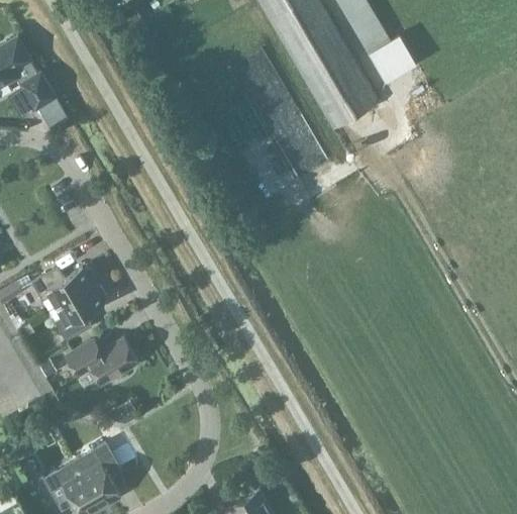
[(255,0),(333,130),(380,102),(319,0),(255,0)]
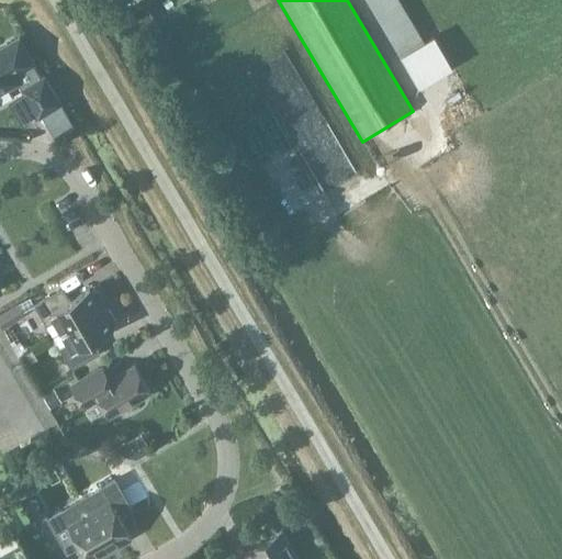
[(426,42),(402,0),(371,0),(420,87),(460,66),(441,33),(426,42)]
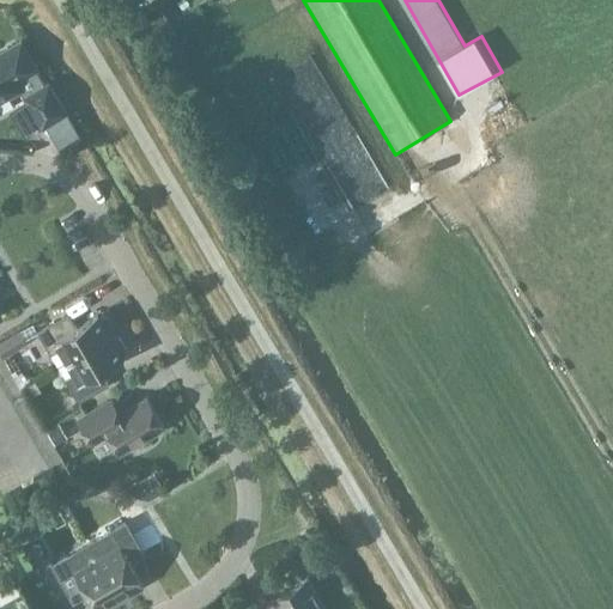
[(20,46),(0,58),(0,103),(19,92),(24,101),(44,89),(35,72),(36,72),(20,46)]
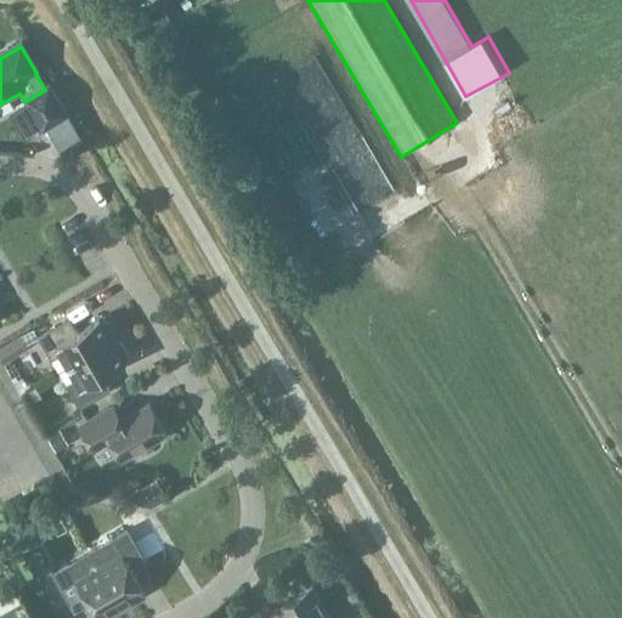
[(45,90),(24,102),(26,105),(41,134),(43,134),(47,131),(68,119),(50,88),(45,90)]
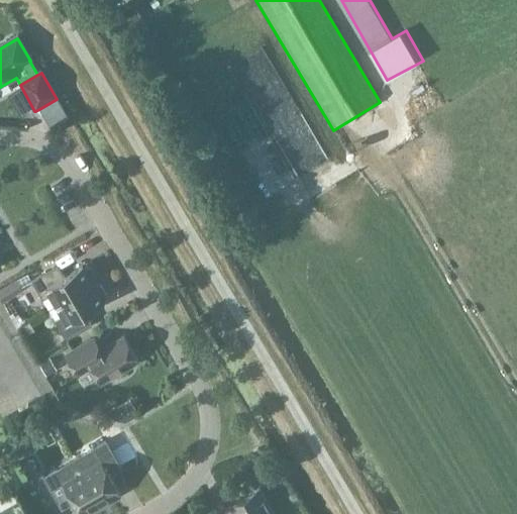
[(249,171),(267,165),(246,107),(228,114),(249,171)]
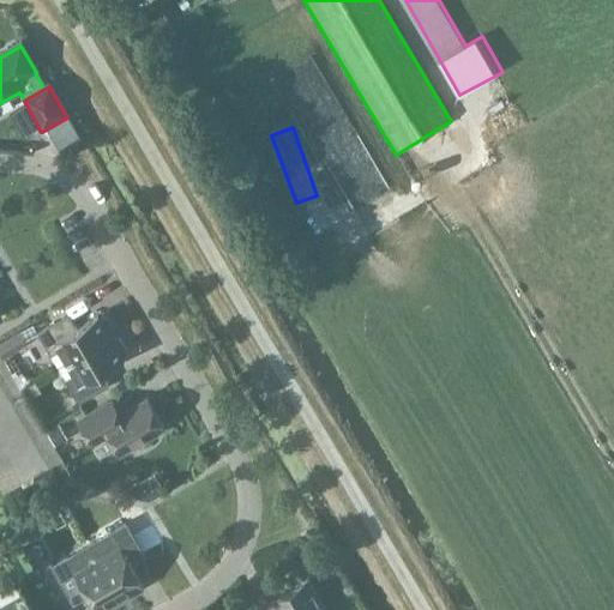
[(60,352),(67,366),(114,338),(113,337),(115,332),(108,320),(103,319),(100,320),(98,318),(56,343),(48,328),(37,336),(50,358),(60,352)]
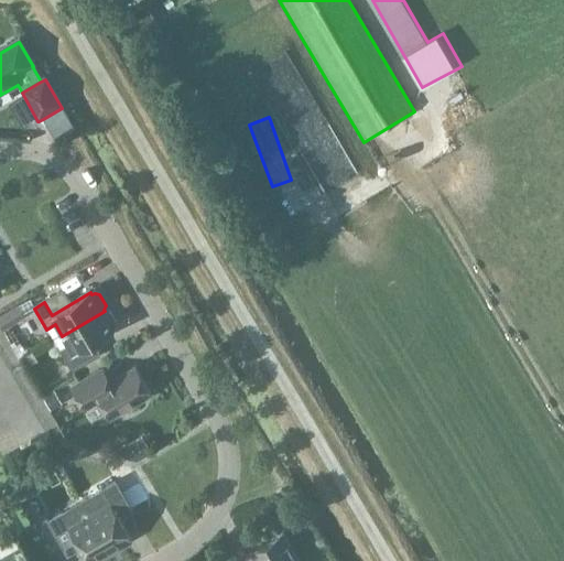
[(105,311),(62,336),(68,347),(60,352),(73,374),(96,360),(89,347),(114,333),(112,331),(116,330),(117,325),(110,314),(106,313),(105,311)]
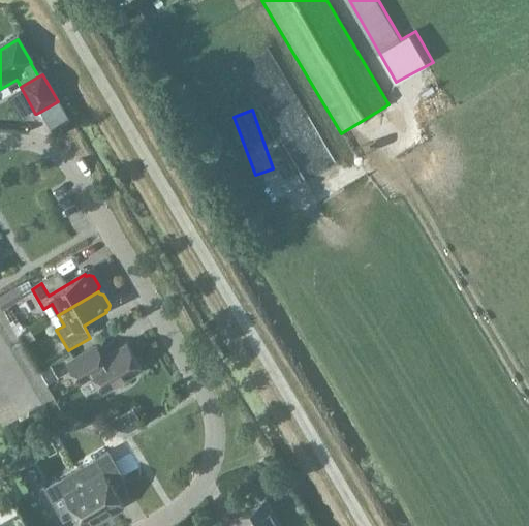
[(103,394),(142,372),(127,347),(100,363),(93,350),(68,364),(80,385),(94,377),(103,394)]
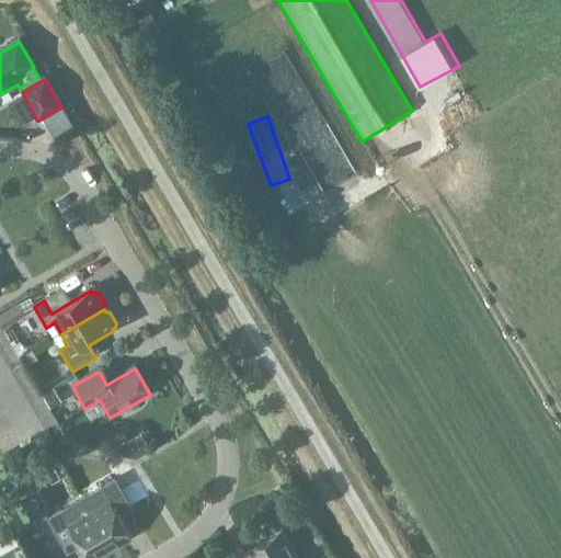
[(101,508),(89,514),(111,551),(132,539),(118,517),(132,510),(115,481),(93,494),(101,508)]
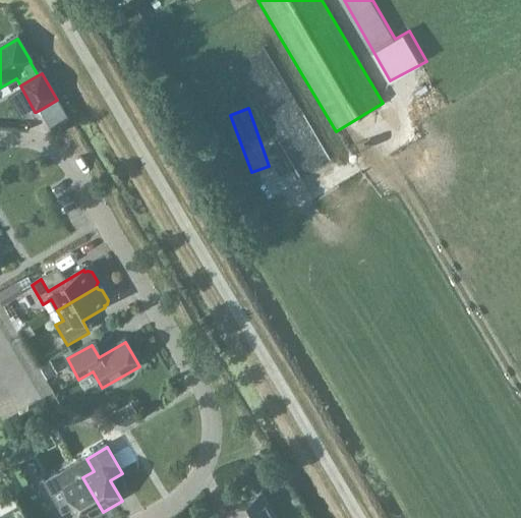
[(93,517),(103,512),(82,477),(71,483),(64,471),(45,483),(59,509),(71,503),(79,517),(93,517)]
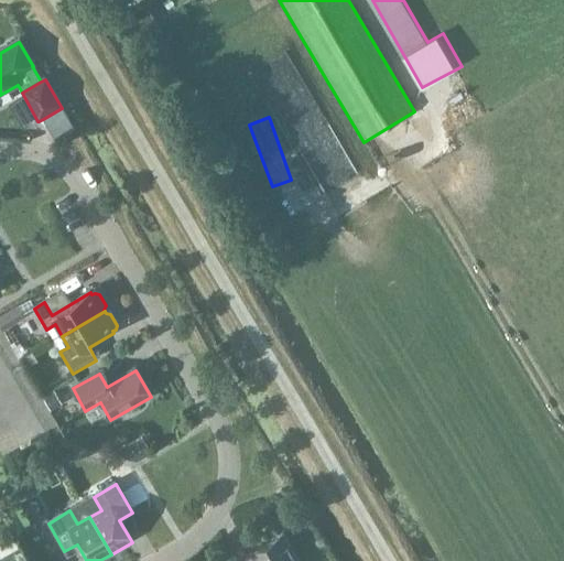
[(296,560),(283,537),(251,556),(255,560),(296,560)]
